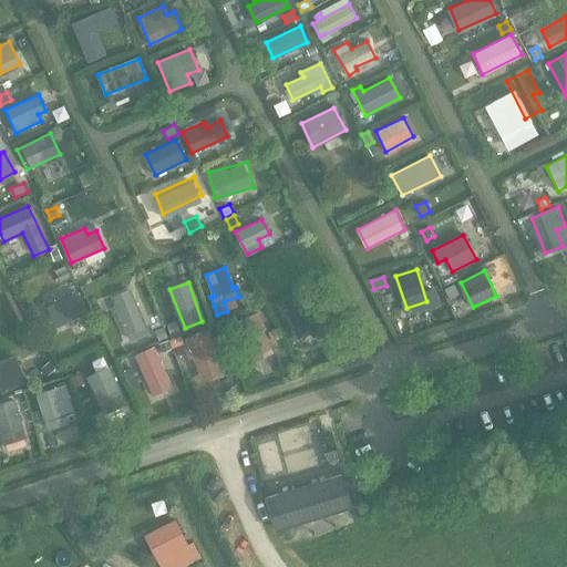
[(453,286),(444,290),(449,299),(457,295),(453,286)]
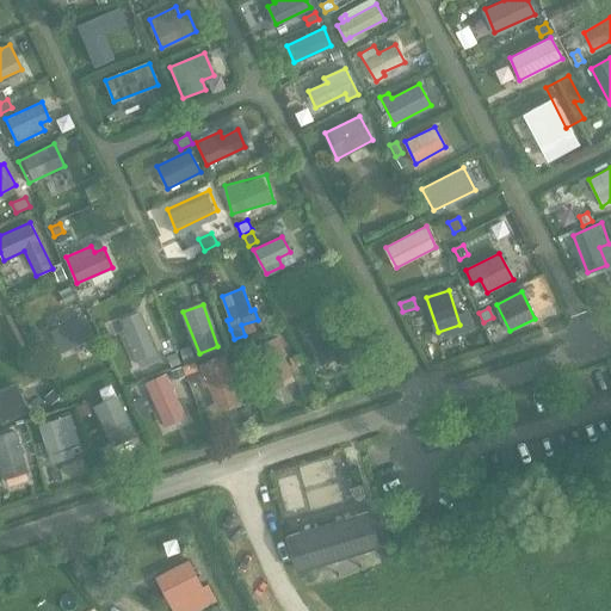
[(155,352),(140,314),(122,321),(137,359),(155,352)]
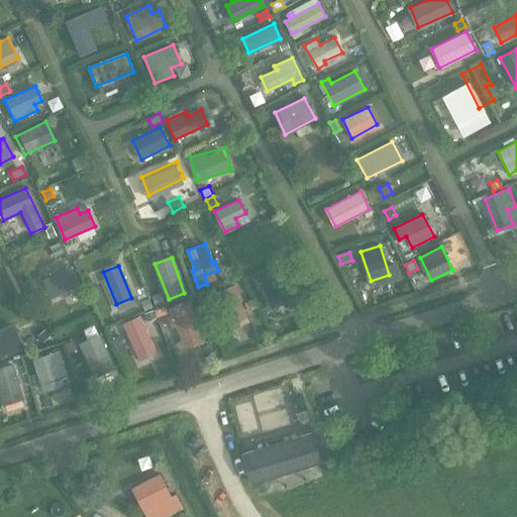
[(79,284),(71,267),(44,280),(53,297),(79,284)]
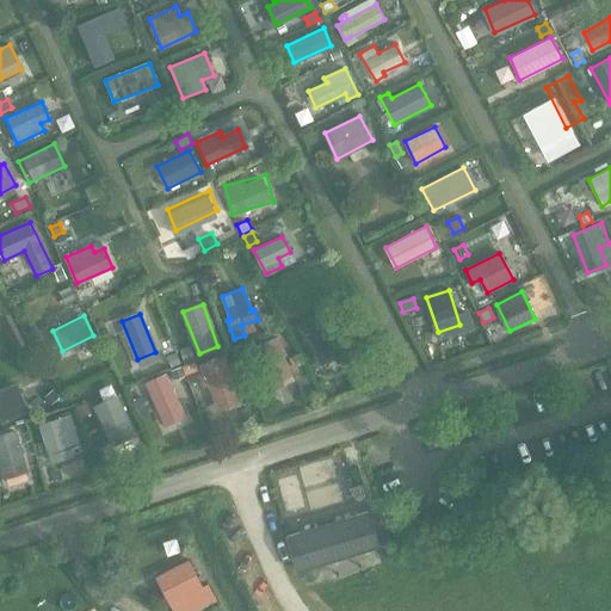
[(341,353),(334,327),(310,334),(319,360),(341,353)]
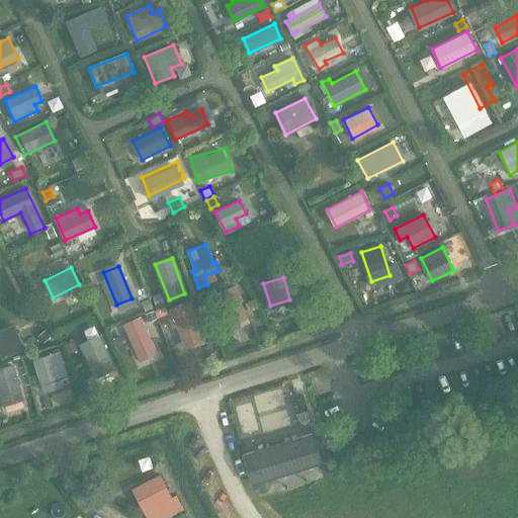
[(223,309),(232,329),(247,322),(239,301),(243,299),(236,286),(211,297),(219,311),(223,309)]
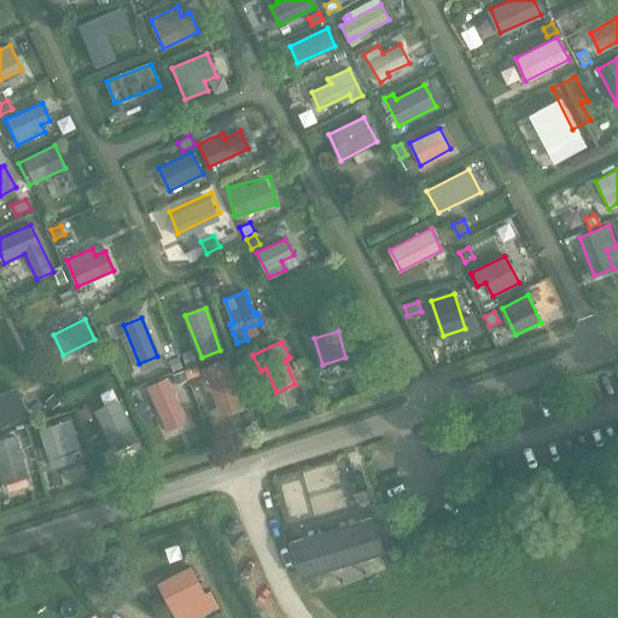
[(179,357),(170,361),(174,372),(184,368),(179,357)]
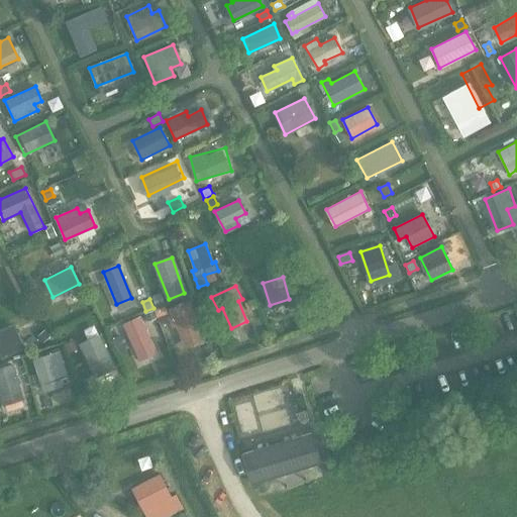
[(170,308),(183,343),(200,337),(188,302),(170,308)]
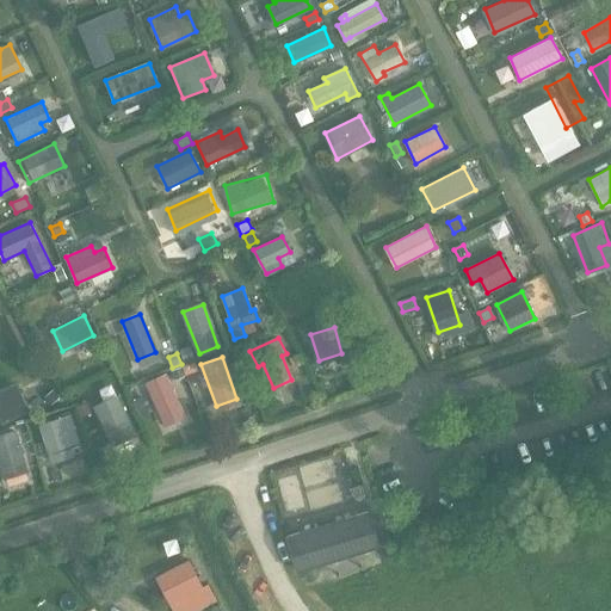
[(195,362),(183,366),(186,376),(197,371),(195,362)]
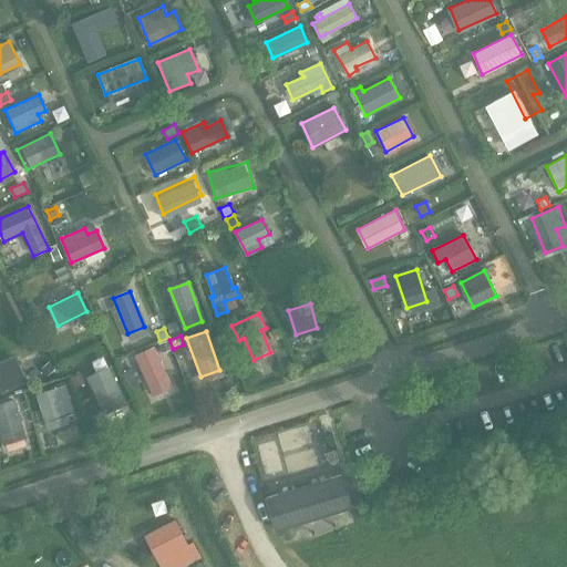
[(168,341),(160,344),(163,352),(172,349),(168,341)]
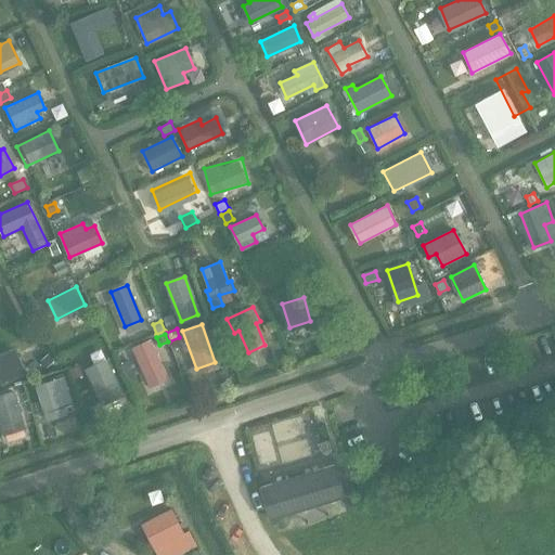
[(166,378),(152,347),(153,346),(151,339),(132,347),(150,386),(166,378)]
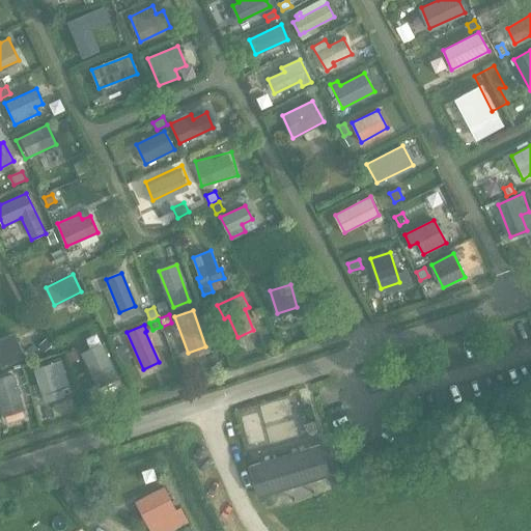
[(25,356),(14,333),(0,339),(0,363),(2,367),(25,356)]
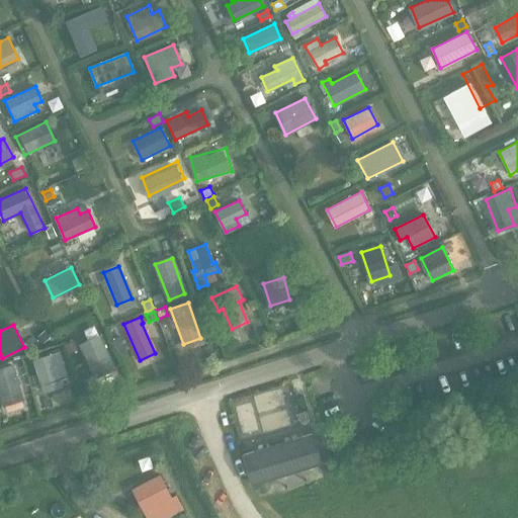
[(45,331),(38,336),(44,343),(50,338),(45,331)]
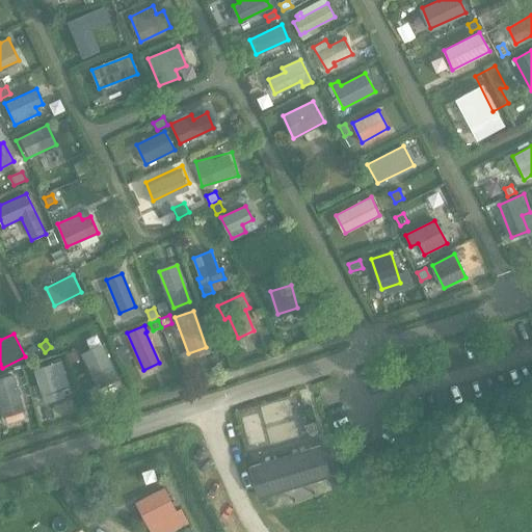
[(97,389),(118,379),(103,344),(81,353),(97,389)]
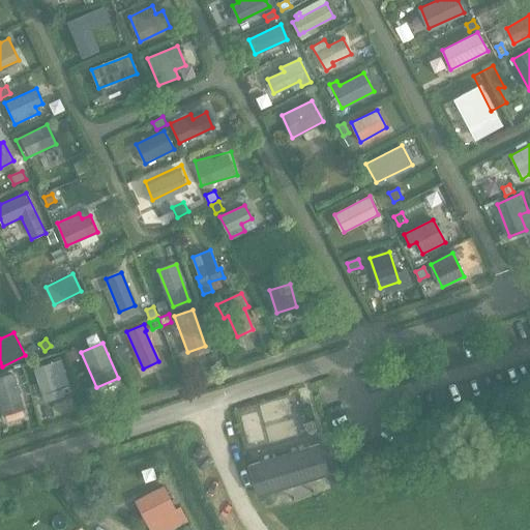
[(76,350),(67,353),(71,362),(79,358),(76,350)]
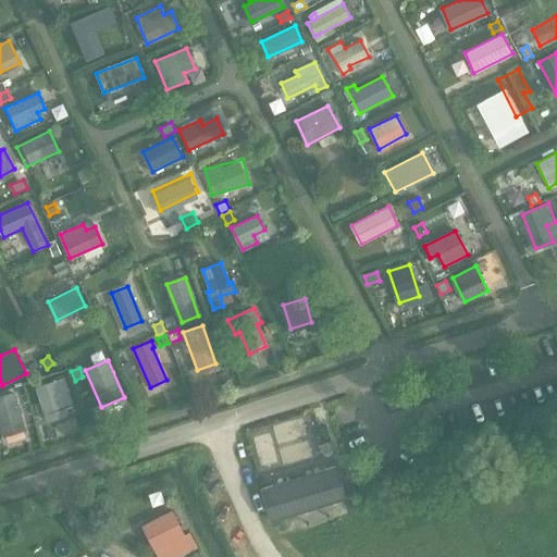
[(63,380),(38,387),(48,421),(65,416),(63,406),(71,405),(63,380)]
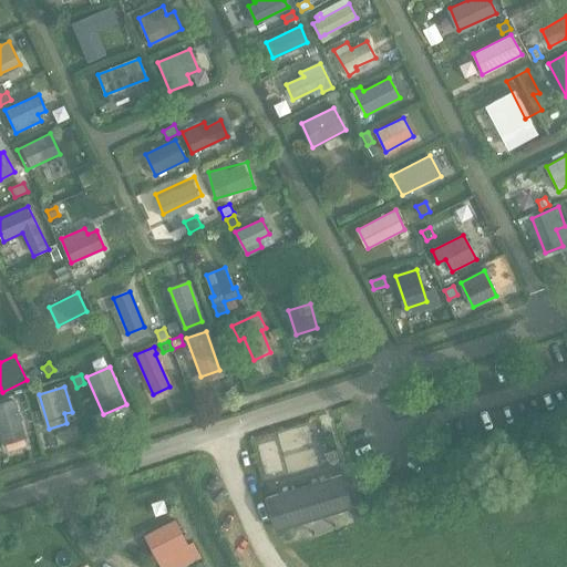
[(24,436),(13,401),(0,404),(0,432),(3,443),(24,436)]
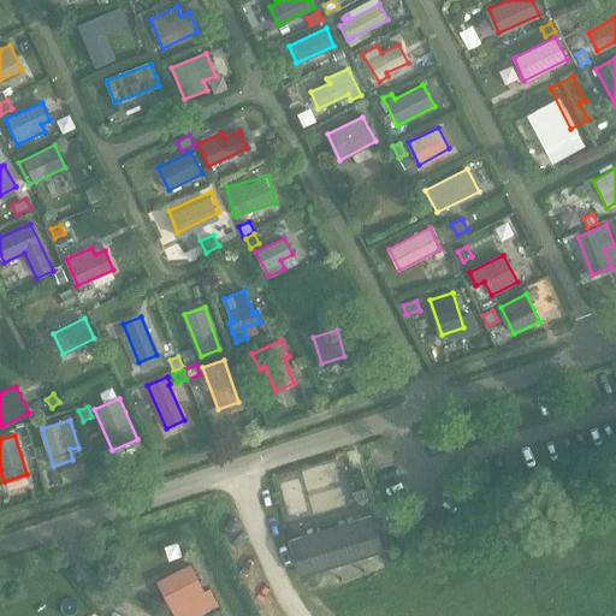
[(395,545),(385,513),(374,515),(373,514),(286,539),(300,578),(384,551),(383,550),(395,545)]
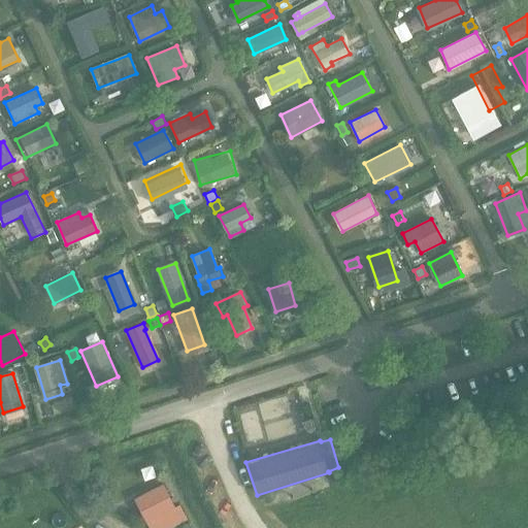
[(162,481),(134,495),(150,527),(165,527),(187,517),(178,500),(174,503),(162,481)]
